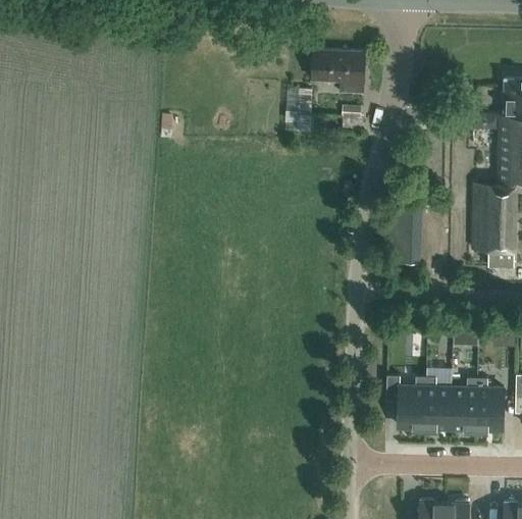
[(364,82),(365,51),(313,49),(311,80),(340,81),(338,92),(363,93),(363,82),(364,82)]
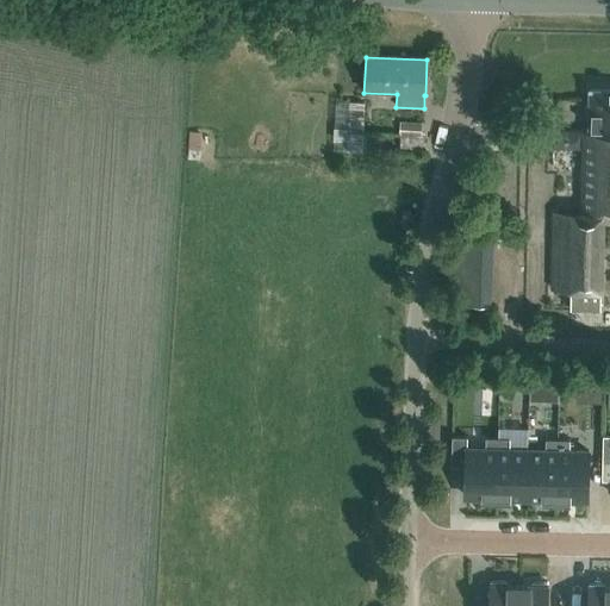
[(609,89),(589,89),(589,135),(582,135),(582,132),(529,132),(528,150),(580,150),(580,214),(555,213),(554,291),(572,291),(572,311),(602,312),(603,214),(609,213),(609,89)]
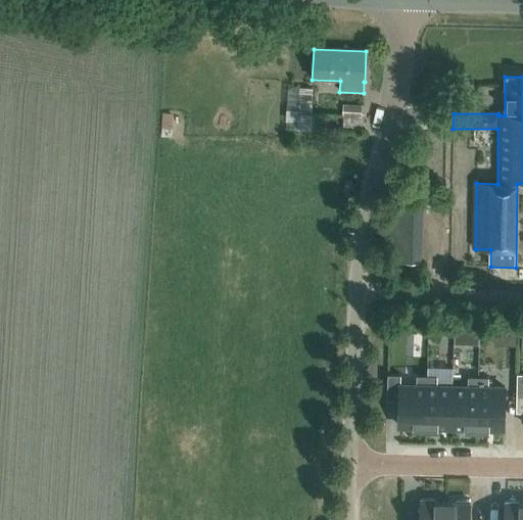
[(311,133),(313,90),(298,90),(297,132),(311,133)]
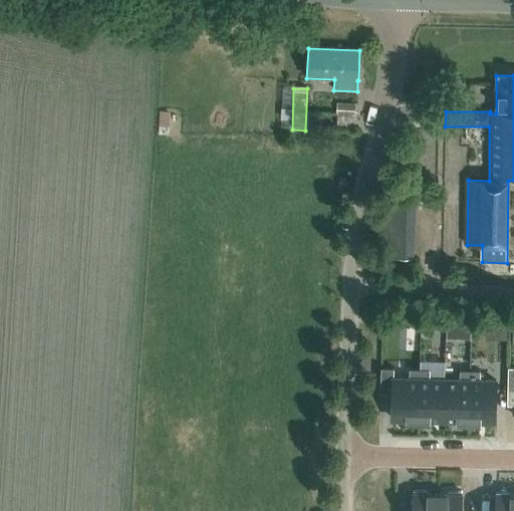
[(355,117),(356,105),(336,104),(335,116),(336,117),(336,130),(356,131),(356,116),(355,117)]
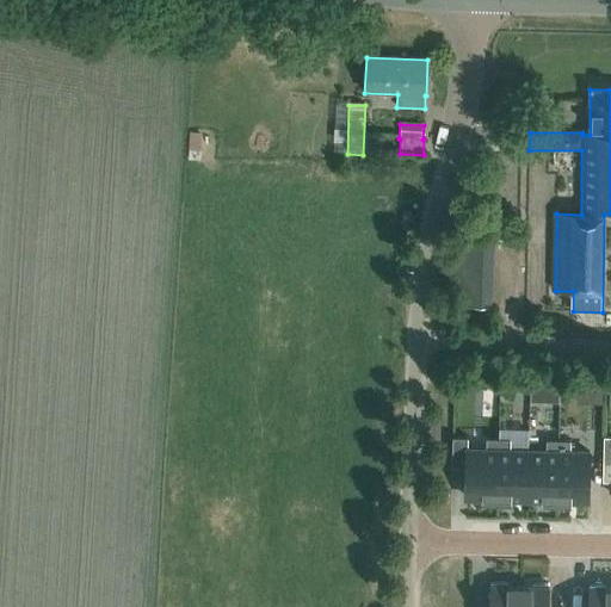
[(189,134),(187,150),(201,150),(202,134),(189,134)]
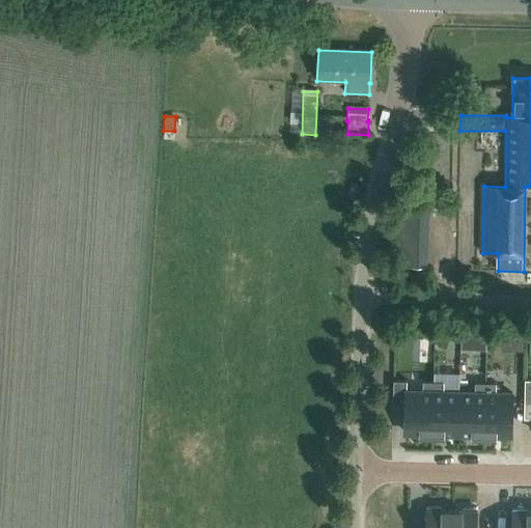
[(423,268),(425,204),(397,203),(395,268),(423,268)]
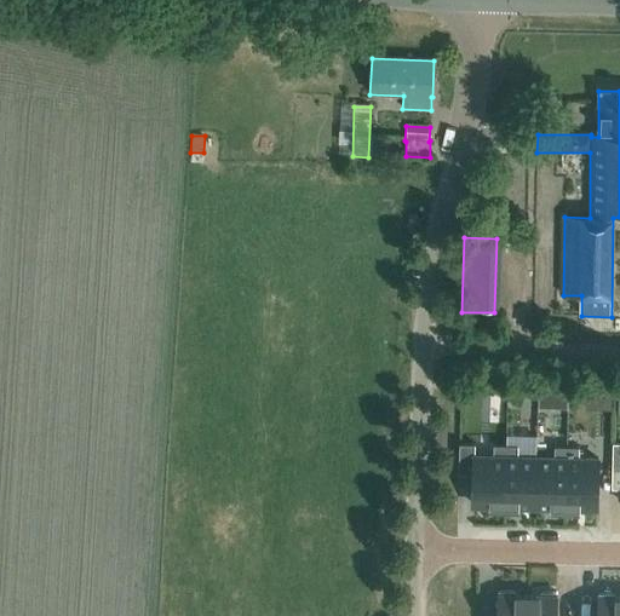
[(569,392),(555,392),(554,410),(568,412),(569,392)]
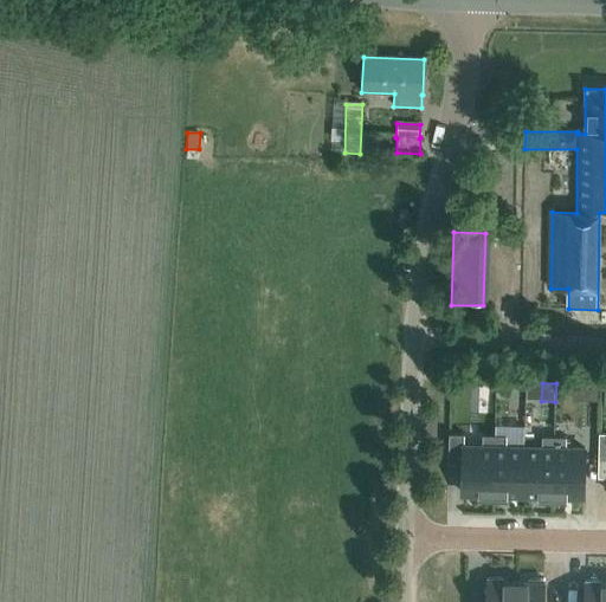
[(598,383),(586,383),(586,401),(598,402),(598,383)]
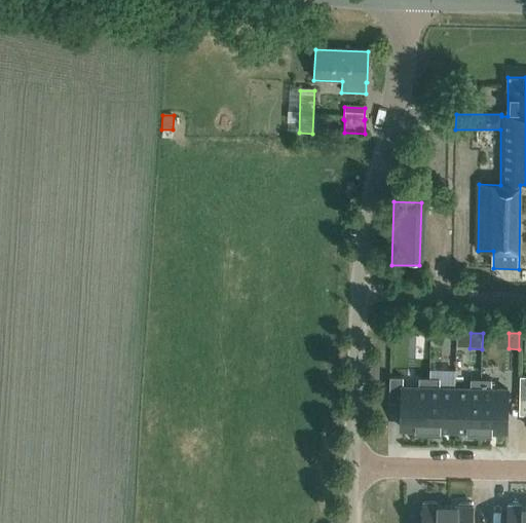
[(417,437),(428,437),(429,380),(419,380),(419,389),(403,389),(403,379),(390,379),(389,404),(402,404),(402,431),(417,432),(417,437)]
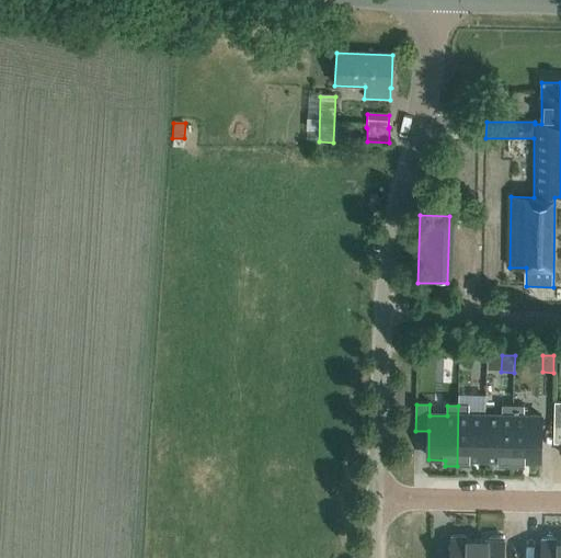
[(469,417),(469,406),(458,406),(457,466),(469,467),(469,460),(484,462),(485,417),(469,417)]
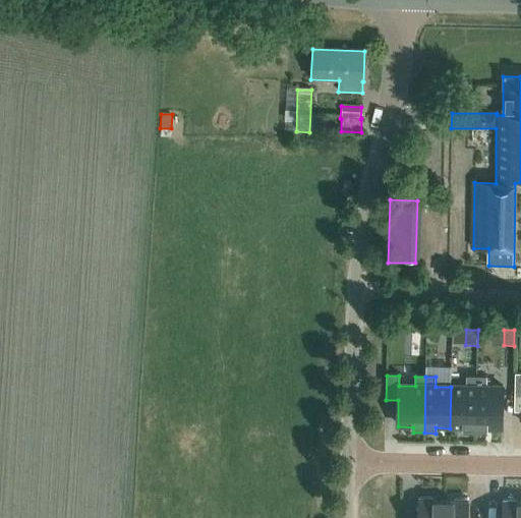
[(466,388),(451,387),(450,428),(464,428),(464,435),(475,435),(476,378),(466,378),(466,388)]
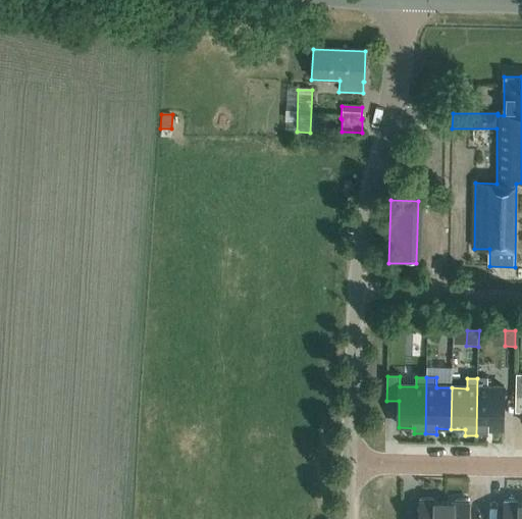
[(487,388),(488,379),(477,378),(476,435),(487,435),(487,430),(503,430),(504,390),(487,388)]
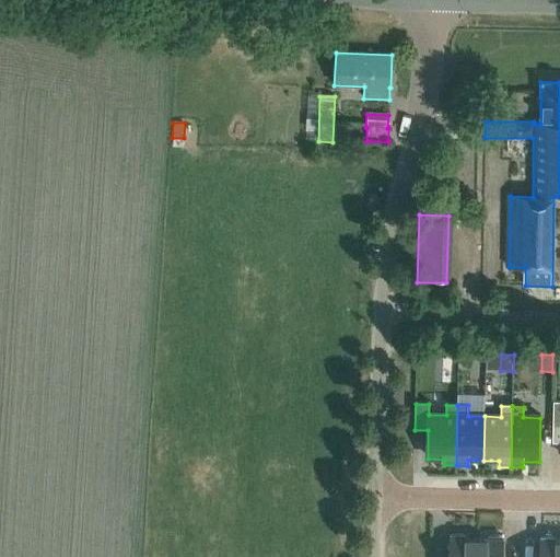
[(476,556),(477,541),(465,541),(465,537),(451,537),(450,556),(476,556)]
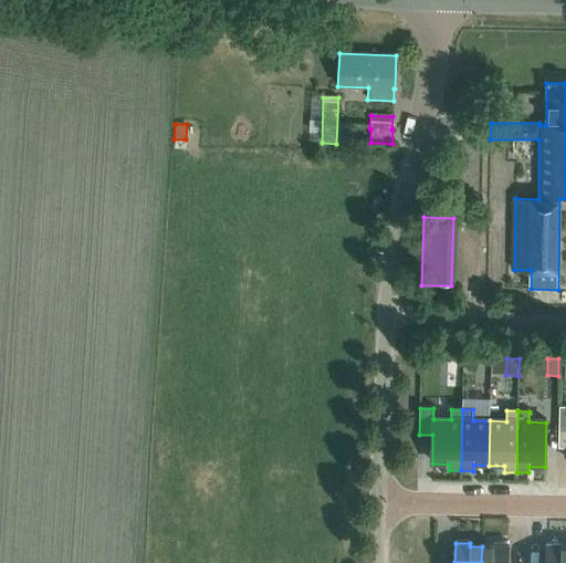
[(507,562),(509,544),(495,543),(494,548),(482,546),(481,562),(507,562)]
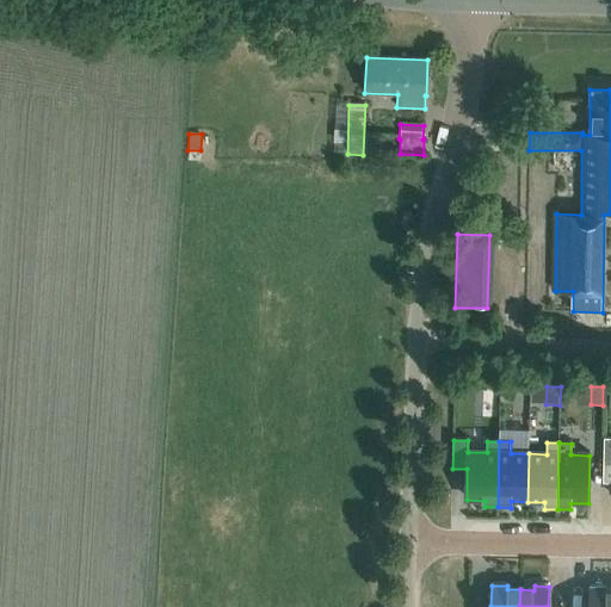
[(610,606),(610,592),(606,592),(606,588),(591,588),(590,606),(610,606)]
